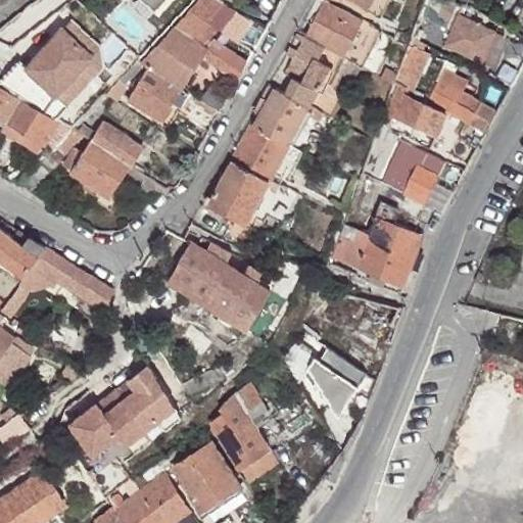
[(148,0),(159,9),(167,0),(148,0)]
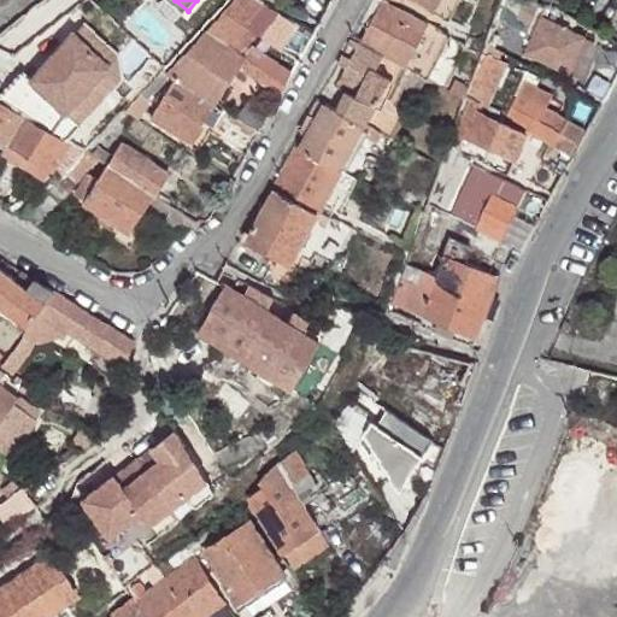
[(256,12),(265,4),(259,0),(234,0),(206,29),(227,43),(256,12)]
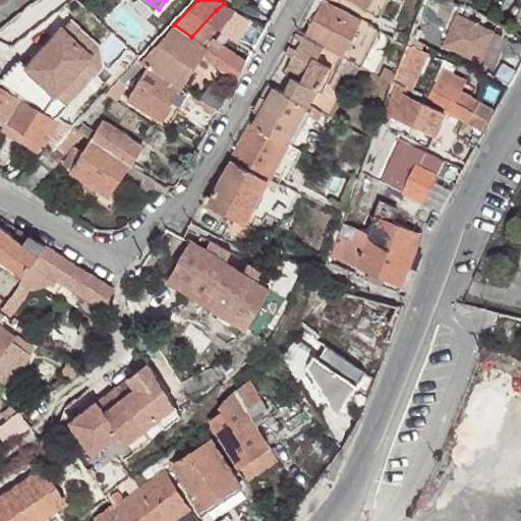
[(449,14),(453,3),(450,2),(446,0),(430,0),(427,9),(422,20),(441,31),(449,14)]
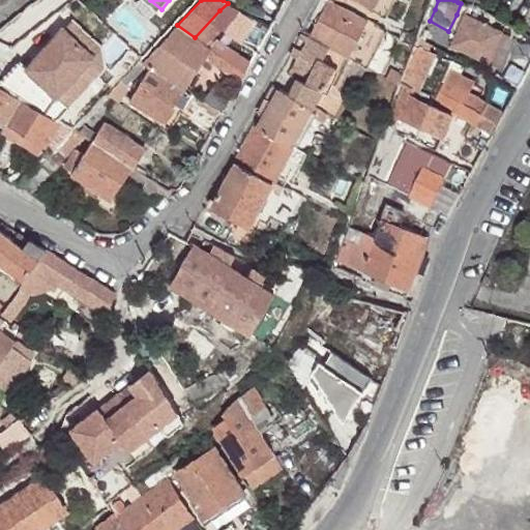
[(329,2),(325,10),(347,20),(350,13),(329,2)]
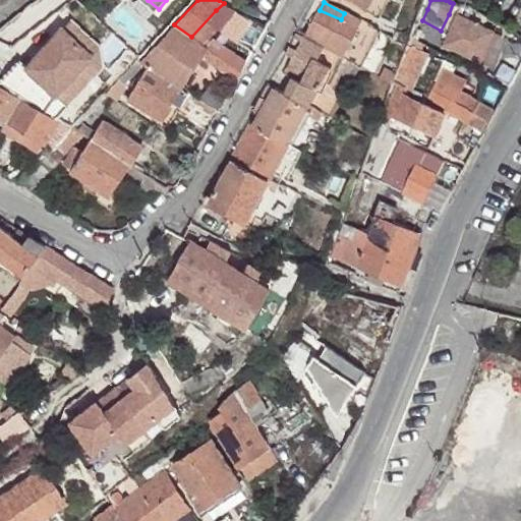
[(224,19),(216,10),(191,37),(201,44),(209,36),(224,19)]
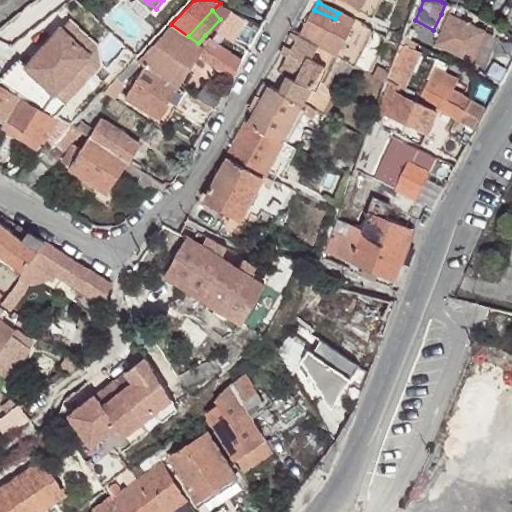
[(338,58),(352,30),(335,19),(314,10),(300,35),(318,46),(317,48),(334,55),(338,58)]
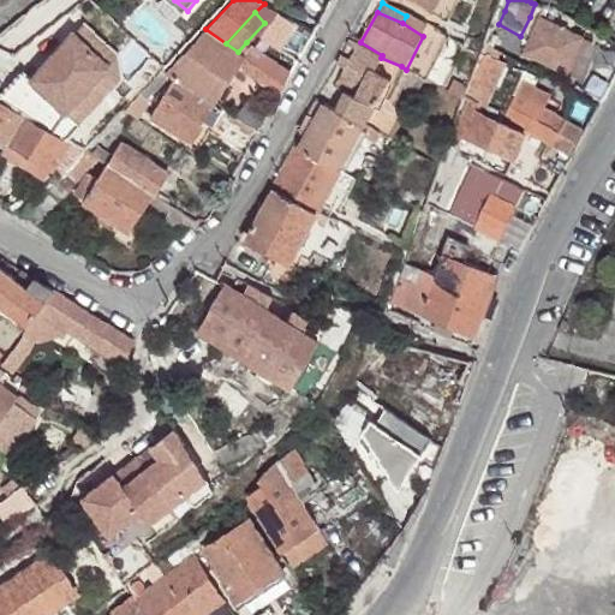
[(601,49),(530,17),(520,36),(513,51),(584,83),(601,49)]
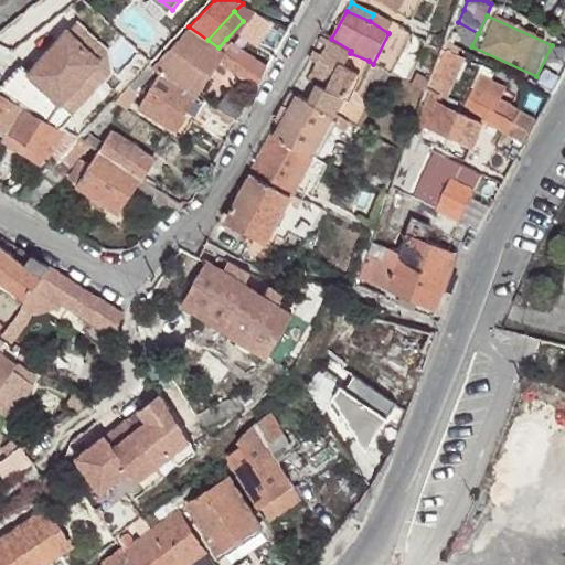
[(373,64),(385,71),(406,31),(394,24),(388,33),(373,64)]
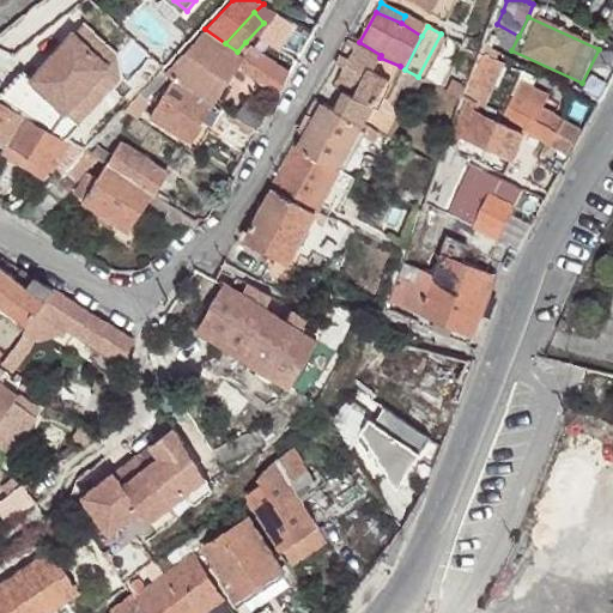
[(237,52),(225,43),(205,29),(167,72),(174,78),(212,102),(243,55),(237,52)]
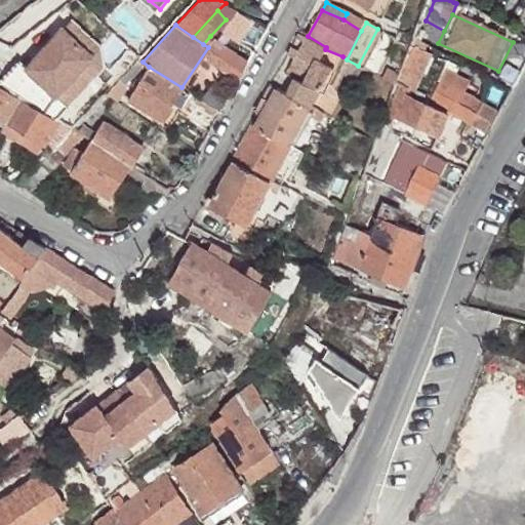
[(93,58),(65,32),(28,70),(56,97),(93,58)]
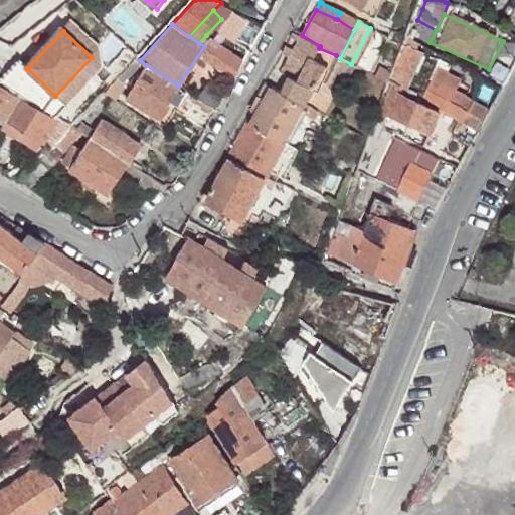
[(215,53),(219,45),(206,35),(199,43),(204,46),(210,51),(215,53)]
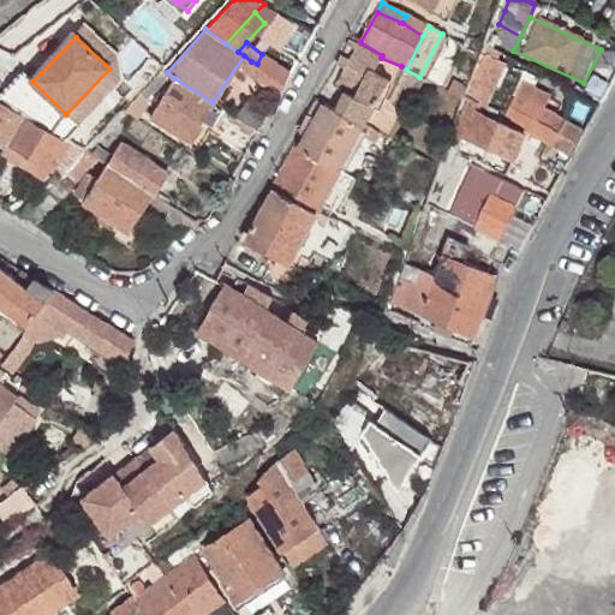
[(350,119),(365,127),(382,102),(401,66),(381,58),(358,46),(335,85),(344,93),(340,97),(330,93),(323,102),(350,119)]
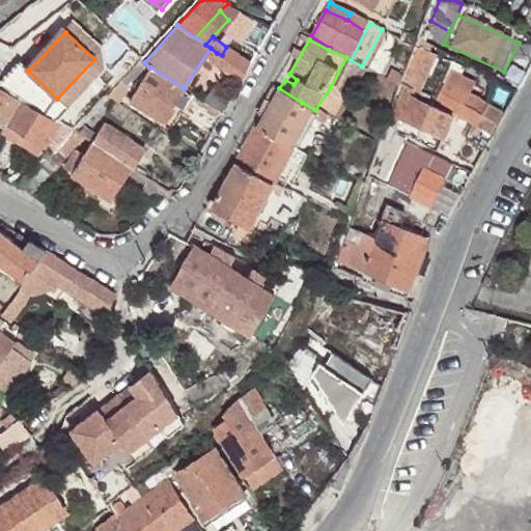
[(494,138),(506,118),(491,110),(493,107),(473,96),(478,86),(454,72),(459,62),(422,43),(404,88),(494,138)]
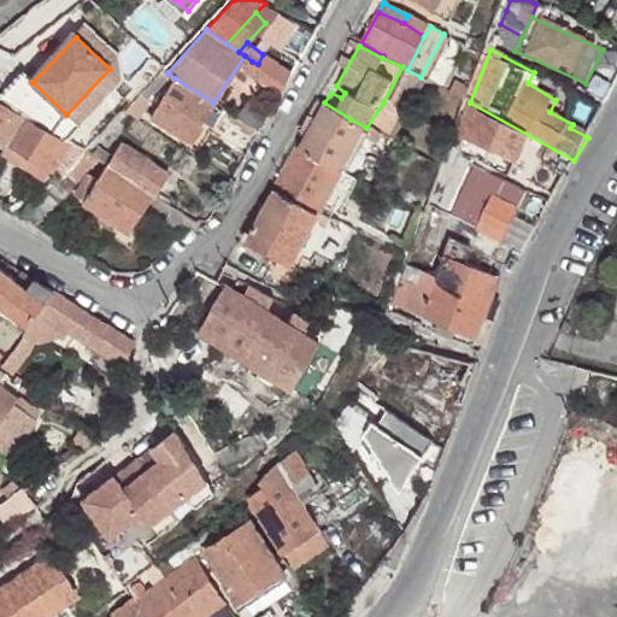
[(288,84),(293,74),(263,54),(258,64),(264,69),(288,84)]
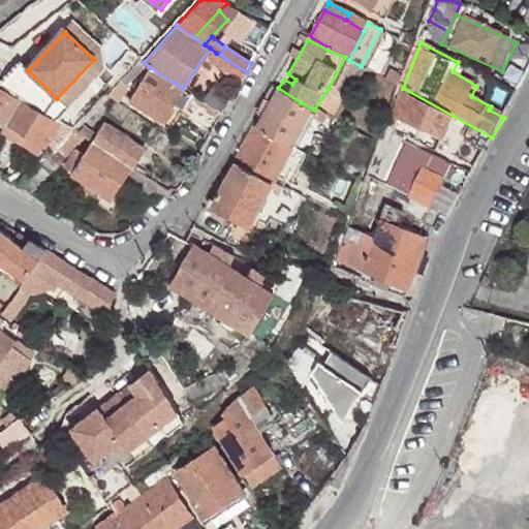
[(221,67),(226,59),(221,55),(216,53),(210,62),(221,67)]
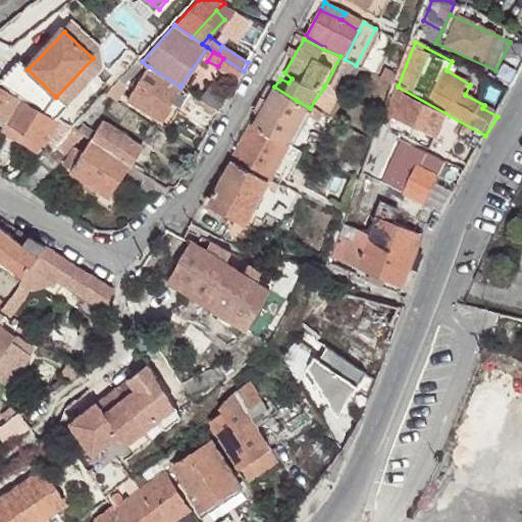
[(238,81),(244,71),(223,58),(218,66),(238,81)]
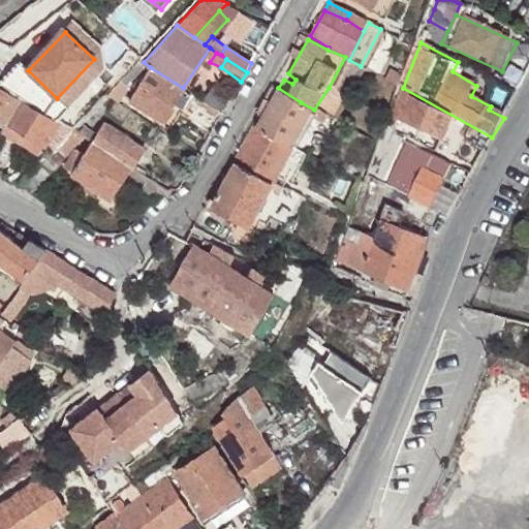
[(28,70),(17,60),(0,78),(0,84),(54,118),(65,106),(57,98),(28,70)]
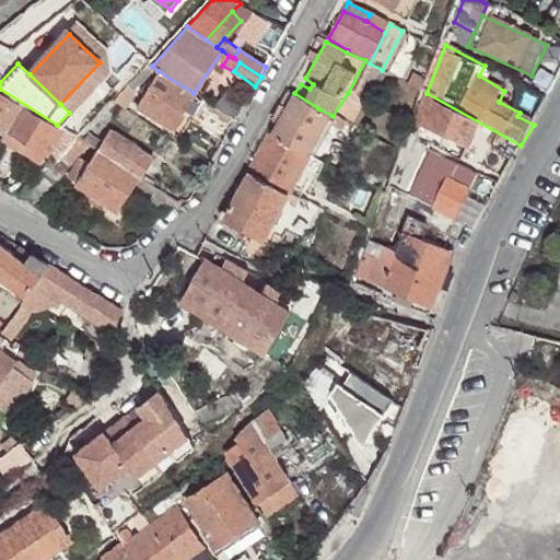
[(194,93),(159,71),(137,107),(172,129),(194,93)]
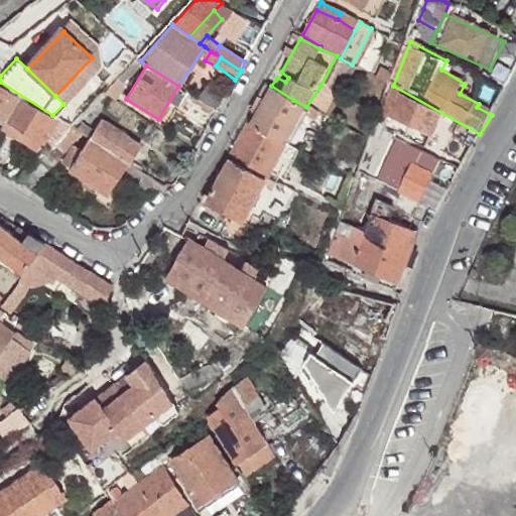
[(218,110),(227,93),(201,78),(189,93),(195,97),(212,107),(218,110)]
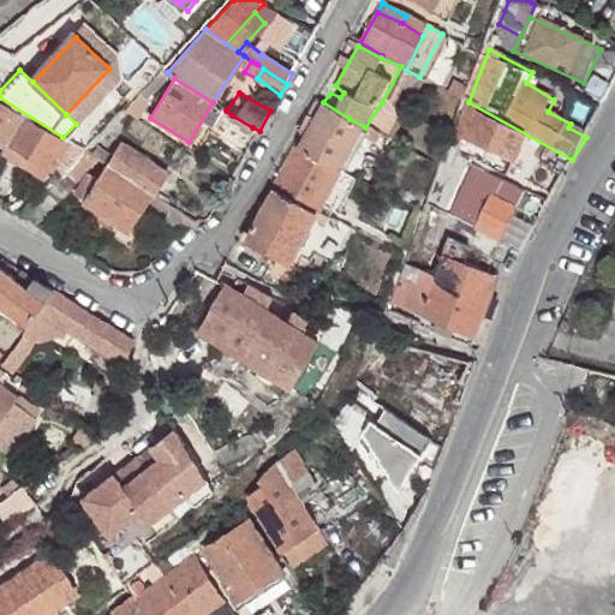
[(145,105),(137,95),(123,111),(135,117),(145,105)]
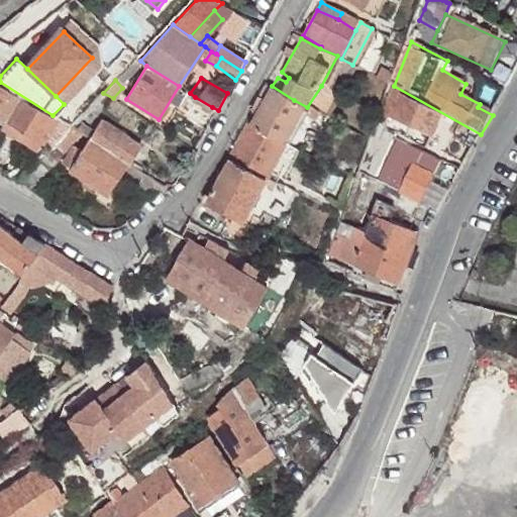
[(0,113),(7,118),(19,99),(0,86),(0,113)]
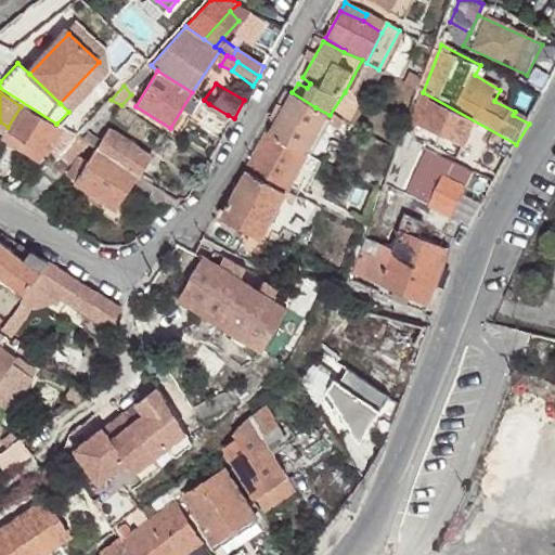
[(270,132),(308,153),(330,115),(315,107),(292,92),(270,132)]
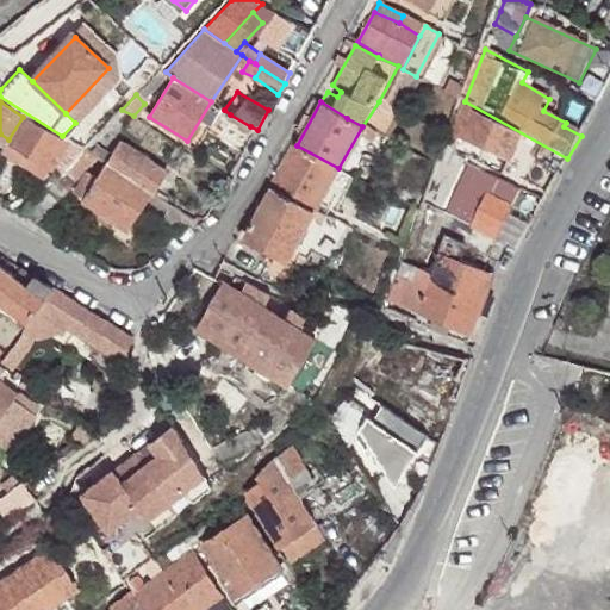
[(362,126),(384,137),(397,112),(379,101),(362,126)]
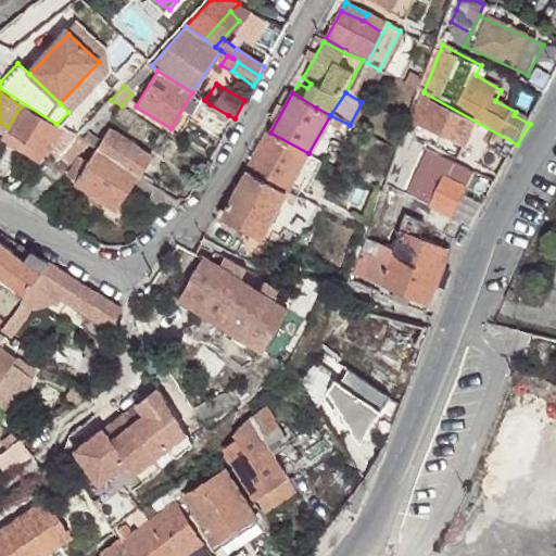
[(226,121),(228,115),(210,104),(206,111),(226,121)]
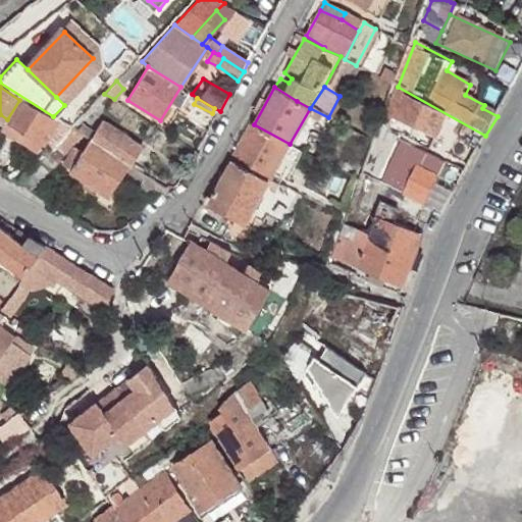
[(396,119),(412,127),(435,138),(446,117),(405,99),(396,119)]
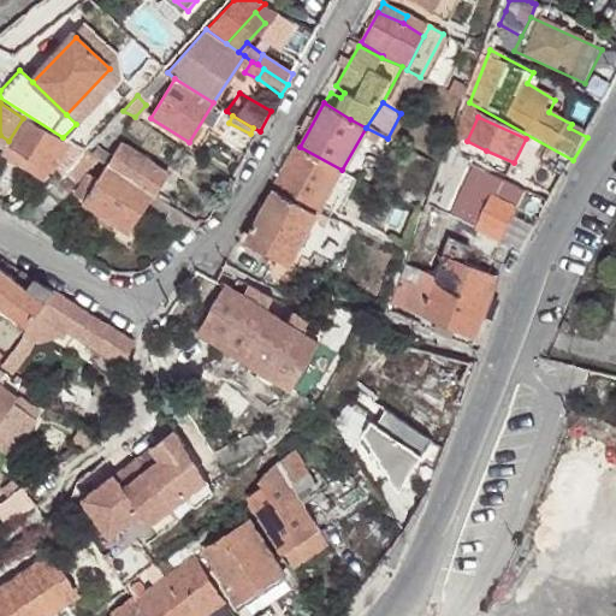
[(66,144),(23,118),(9,141),(52,167),(66,144)]
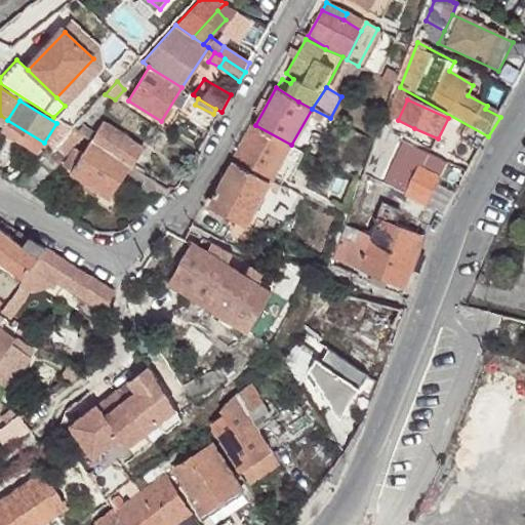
[(44,143),(7,120),(5,125),(2,129),(39,153),(44,143)]
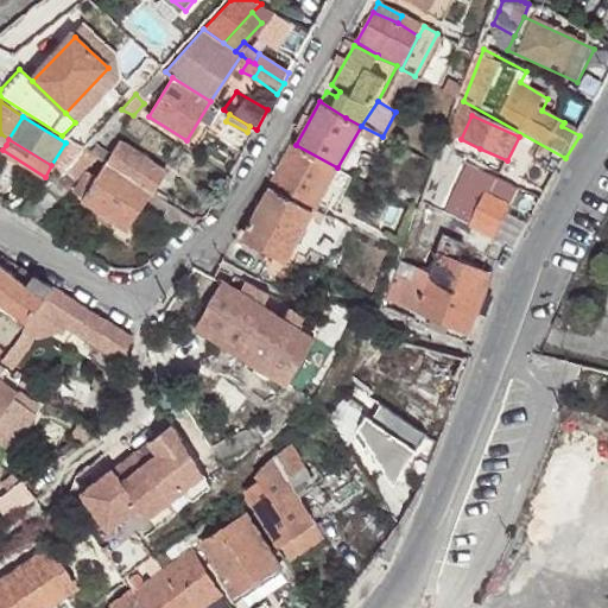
[(119,144),(106,165),(153,192),(166,172),(119,144)]
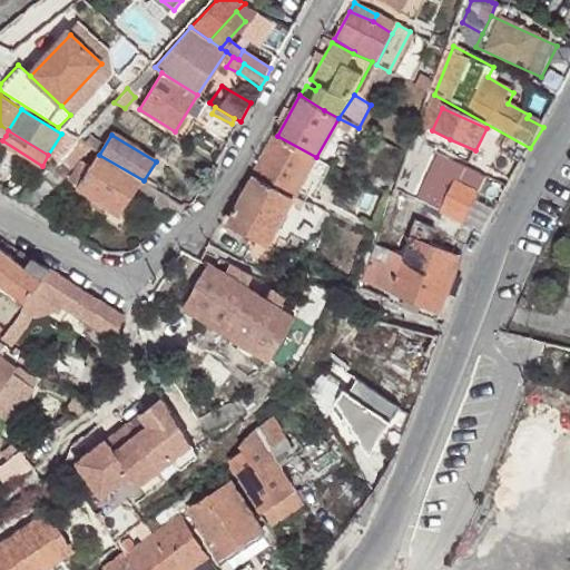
[(277,136),(255,175),(295,195),(316,157),(277,136)]
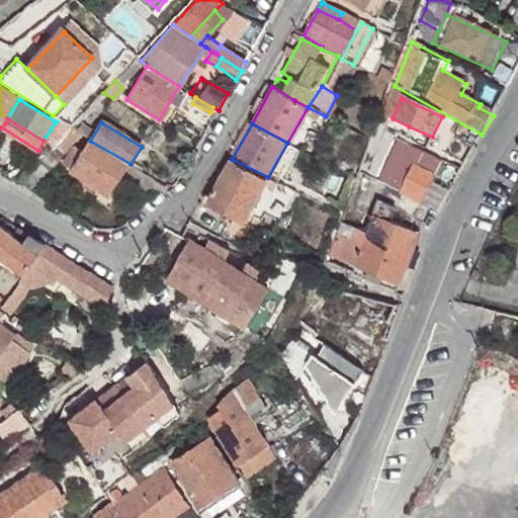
[(432,137),(409,126),(403,139),(427,150),(432,137)]
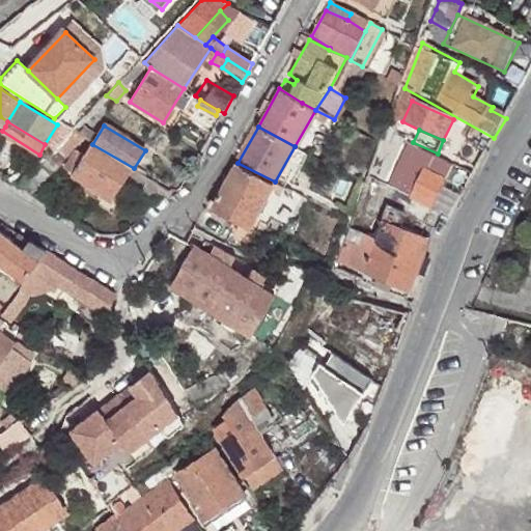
[(83,138),(74,131),(53,150),(63,159),(83,138)]
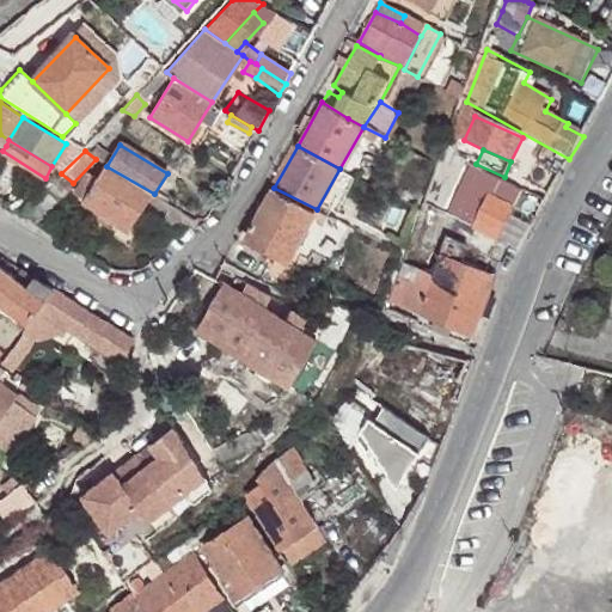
[(154,194),(106,166),(83,203),(128,231),(145,210),(154,194)]
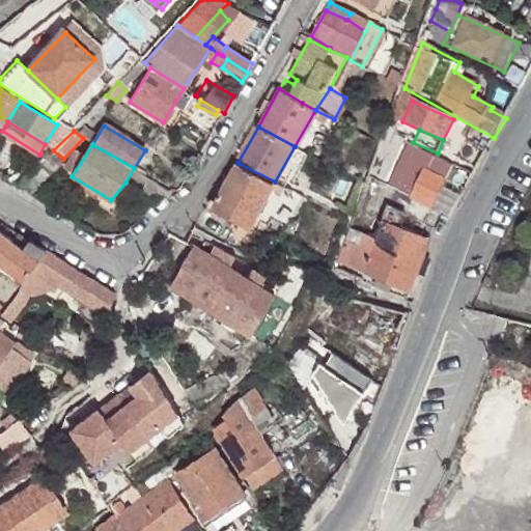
[(63,159),(53,150),(38,166),(49,175),(63,159)]
